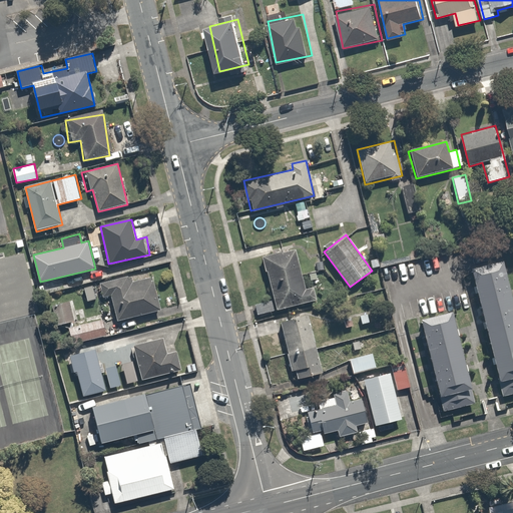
[(295,249),(263,259),(274,301),(255,306),(258,317),(321,299),(317,286),(306,290),(295,249)]
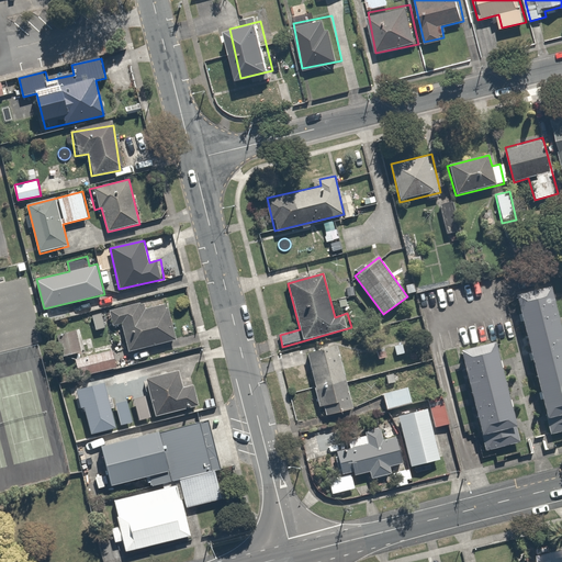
[(561,316),(554,288),(518,296),(553,433),(561,430),(561,316)]
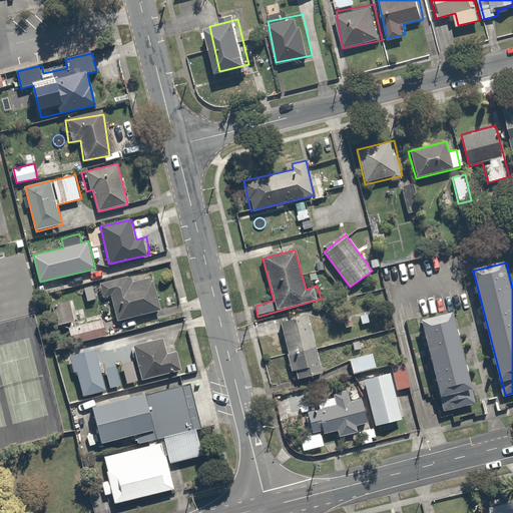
[(161,311),(154,280),(131,286),(129,277),(100,283),(104,299),(111,297),(116,321),(161,311)]
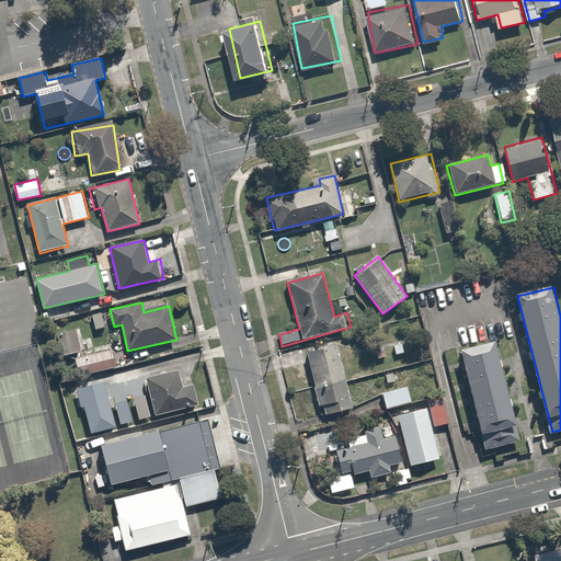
[(75,330),(56,336),(64,356),(82,350),(75,330)]
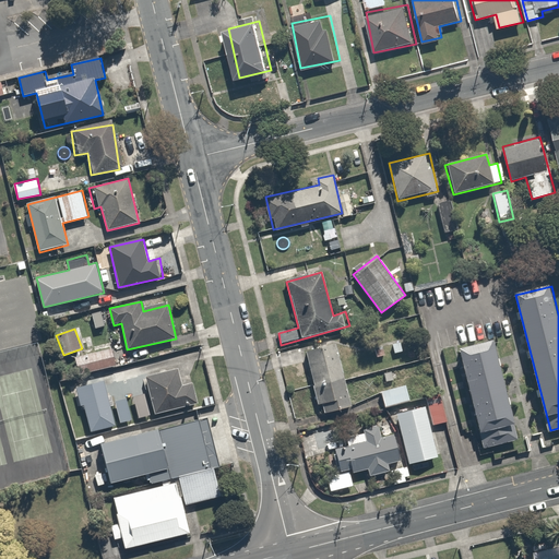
[(402,340),(391,343),(394,357),(405,354),(402,340)]
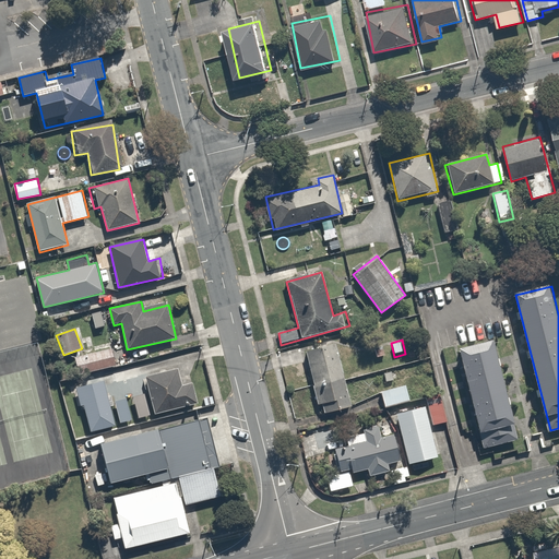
[(492,341),(460,348),(483,448),(516,439),(492,341)]
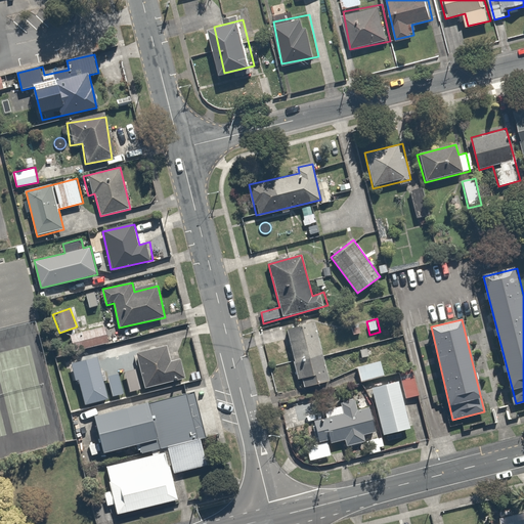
[(312,321),(285,331),(302,387),(330,379),(312,321)]
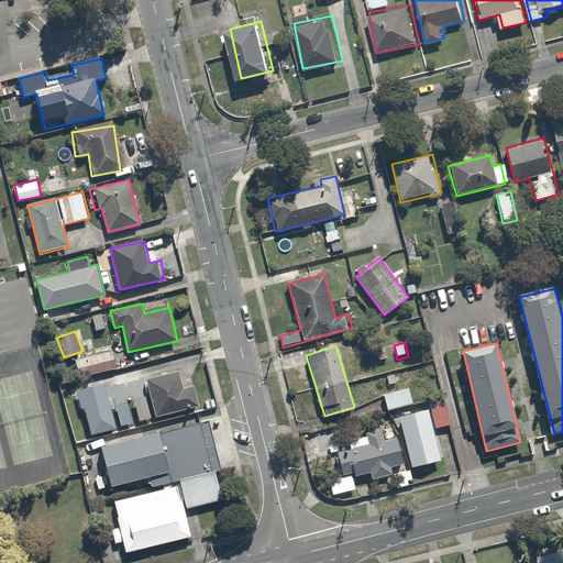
[(375,351),(378,361),(392,357),(388,348),(375,351)]
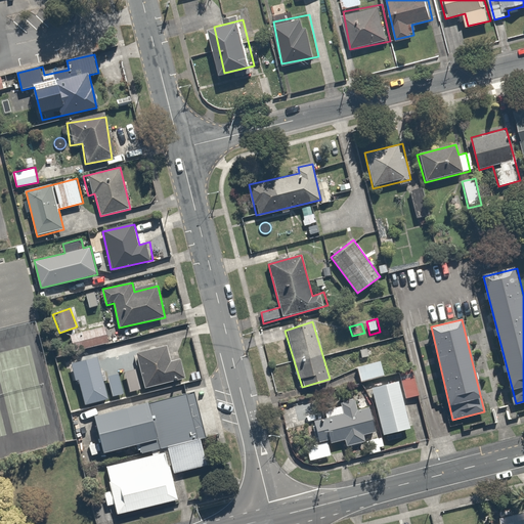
[(76,353),(108,342),(102,324),(70,336),(76,353)]
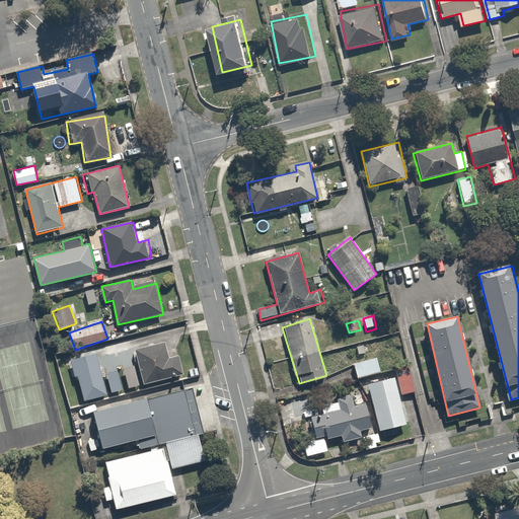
[(354,345),(357,356),(373,351),(369,340),(354,345)]
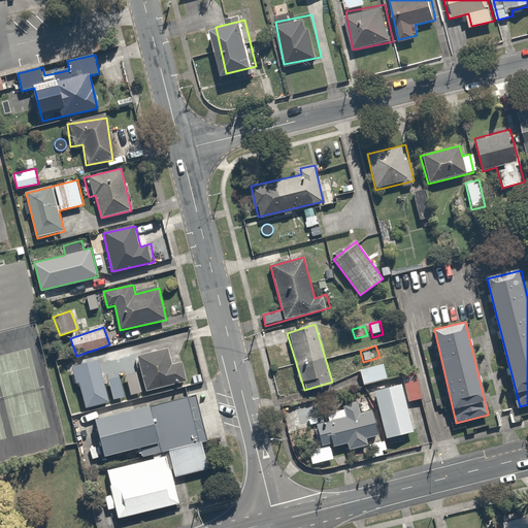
[(168,349),(136,357),(139,370),(125,373),(130,395),(189,381),(184,359),(171,362),(168,349)]
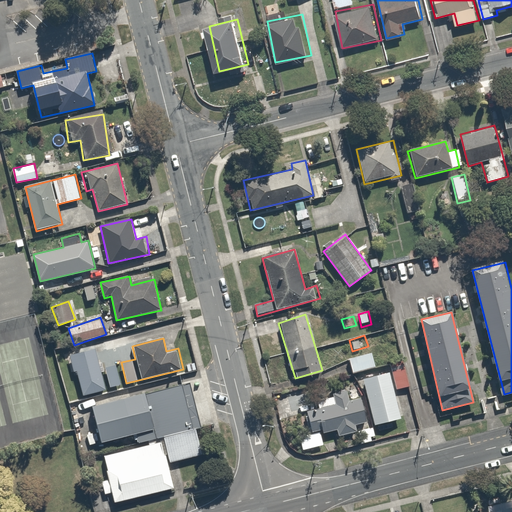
[(82,397),(104,390),(93,348),(69,355),(82,397)]
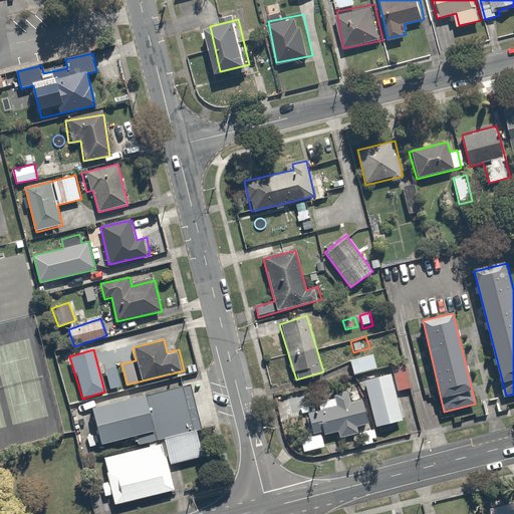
[(347,359),(352,376),(376,369),(371,352),(347,359)]
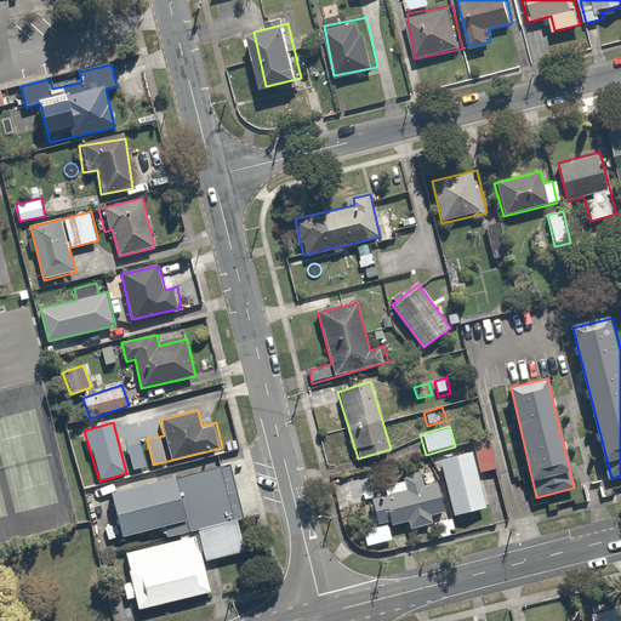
[(142,442),(125,446),(131,469),(148,465),(142,442)]
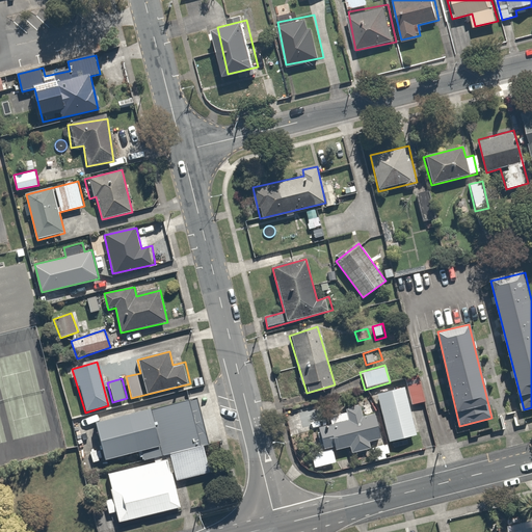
[(424,403),(420,384),(378,394),(390,442),(419,434),(411,406),(424,403)]
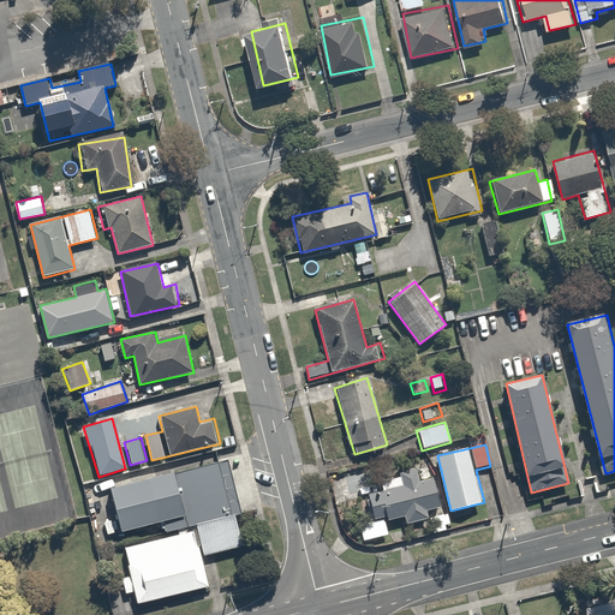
[(108,488),(117,530),(159,521),(160,529),(196,520),(204,556),(246,547),(227,461),(108,488)]
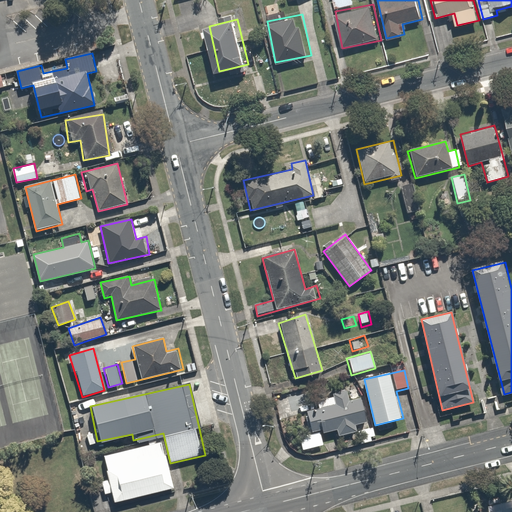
[(316,399),(319,409),(307,412),(312,431),(321,429),(323,435),(370,421),(363,396),(359,397),(356,388),(316,399)]
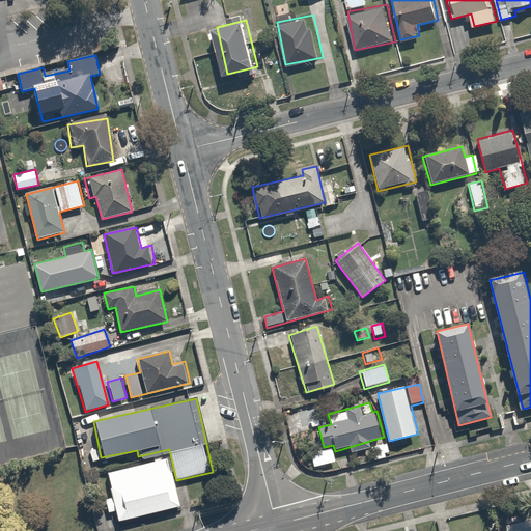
[(106,474),(112,496),(104,498),(108,513),(115,511),(118,522),(180,506),(168,458),(106,474)]
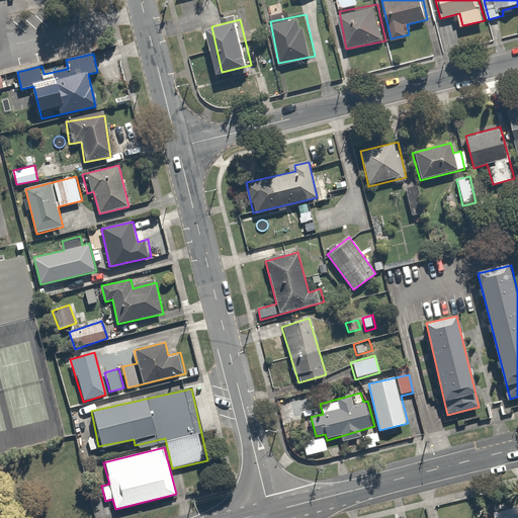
[(517,517),(517,505),(493,512),(494,517),(517,517)]
